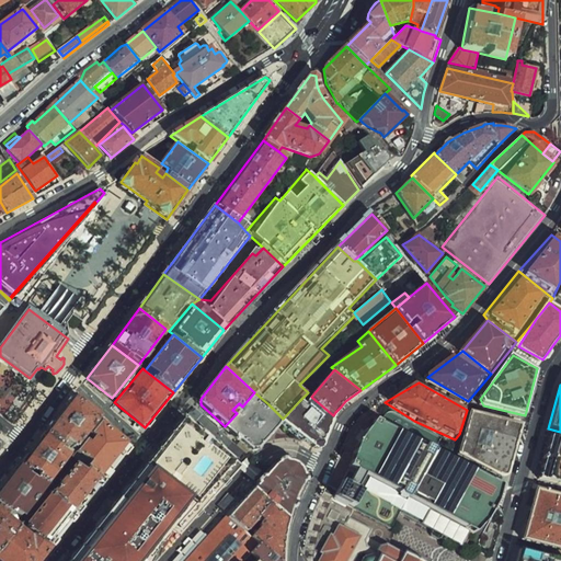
[(282,421),(283,419),(268,404),(264,409),(256,402),(261,398),(254,392),(242,407),(245,409),(240,415),(237,413),(225,426),(251,449),(258,448),(282,421)]
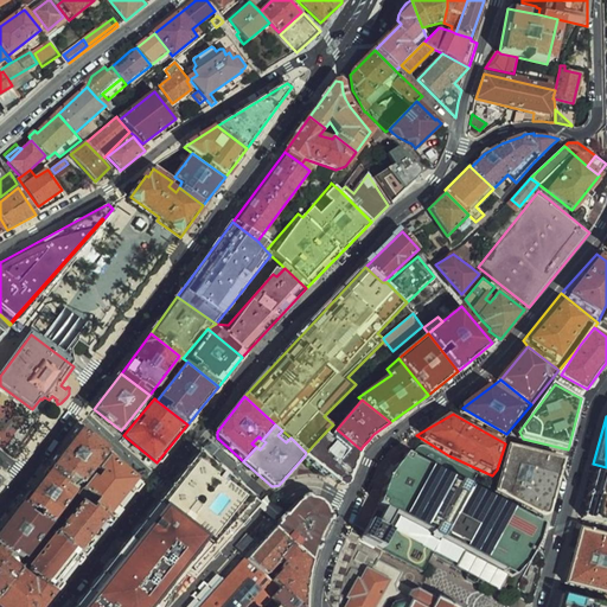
[(110,455),(81,429),(51,468),(81,492),(110,455)]
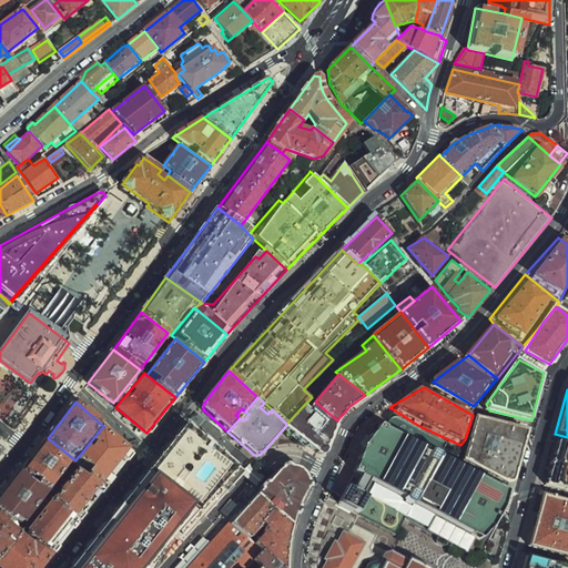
[(307,411),(303,406),(286,424),(285,426),(317,452),(327,448),(337,421),(315,402),(307,411)]
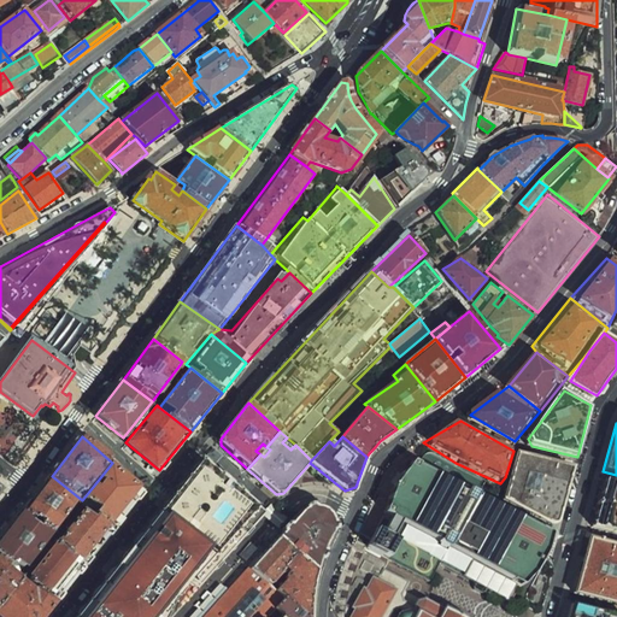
[(421,462),(413,460),(399,480),(391,497),(386,510),(394,513),(386,532),(378,528),(368,547),(393,560),(404,542),(397,538),(404,524),(471,562),(465,579),(511,603),(518,586),(529,591),(541,571),(547,559),(545,553),(547,545),(550,535),(481,497),(487,477),(456,463),(433,448),(421,462)]
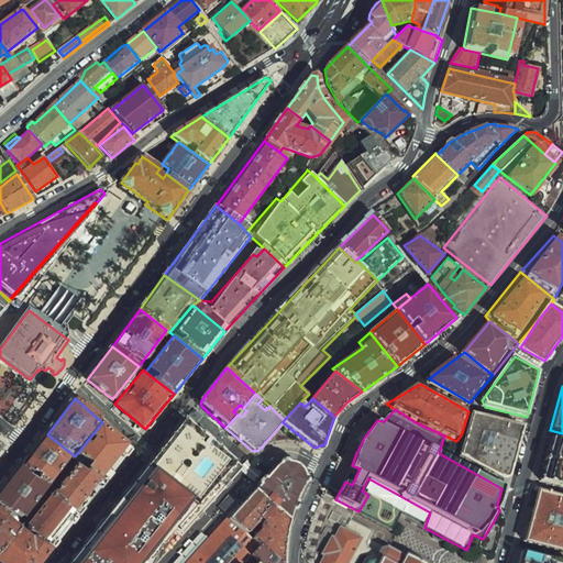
[(526,427),(473,414),(462,454),(509,478),(512,476),(526,427)]
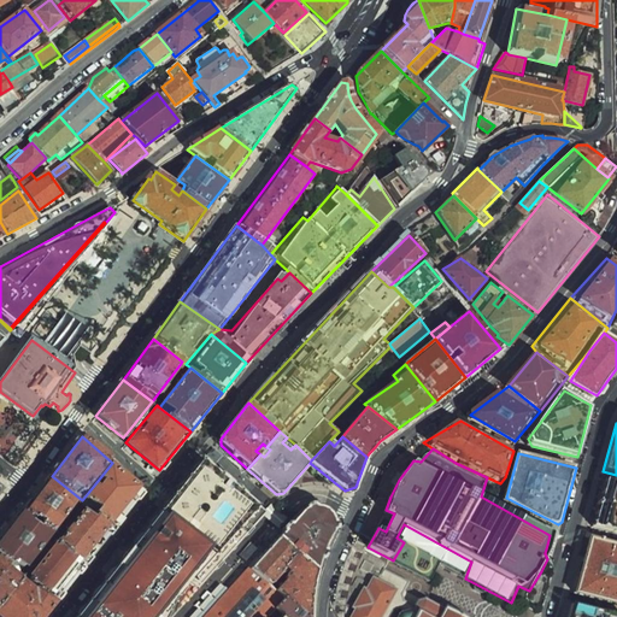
[(199,588),(233,550),(257,522),(256,507),(240,493),(222,477),(227,472),(222,468),(217,472),(203,460),(77,616),(170,616),(172,613),(178,601),(181,597),(192,582),(199,588)]
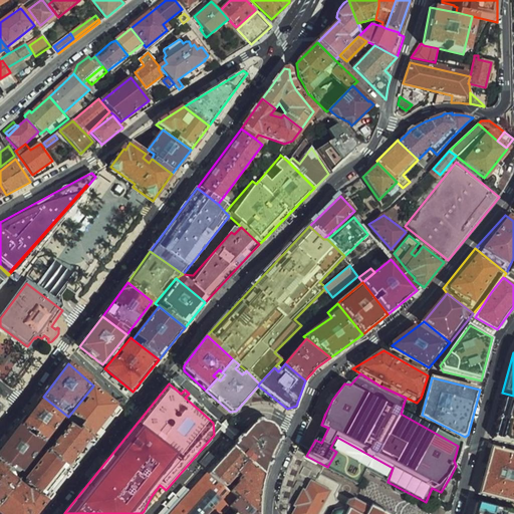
[(119,409),(93,386),(68,417),(74,421),(96,439),(119,409)]
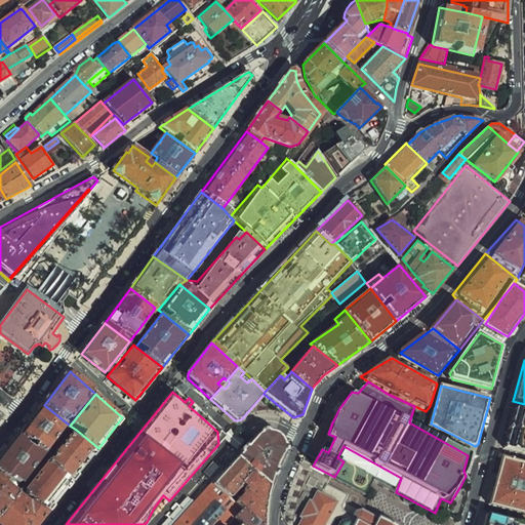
[(193,402),(189,406),(204,419),(207,415),(193,402)]
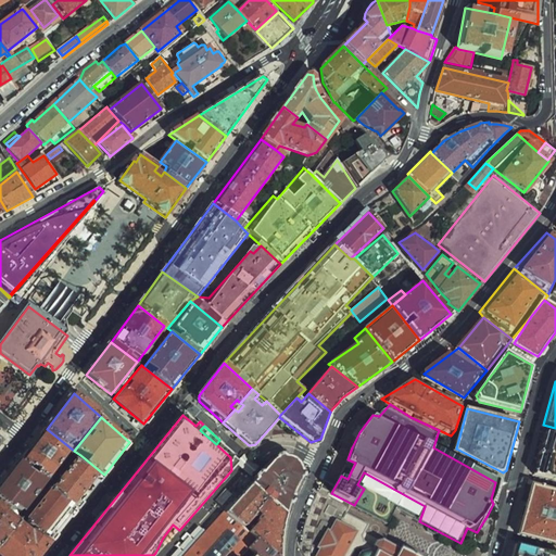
[(74,451),(47,429),(22,462),(49,482),(74,451)]
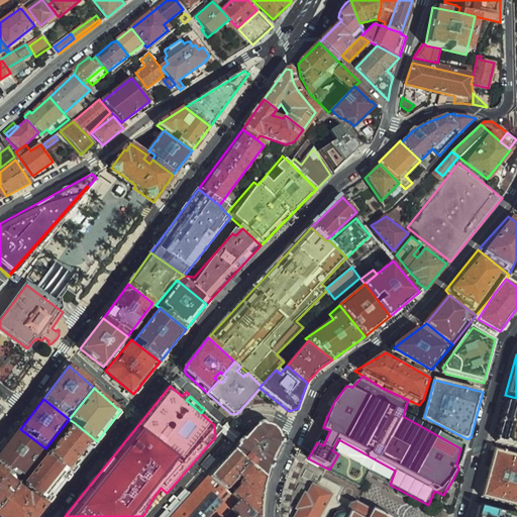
[(516,405),(506,402),(493,445),(516,452),(516,405)]
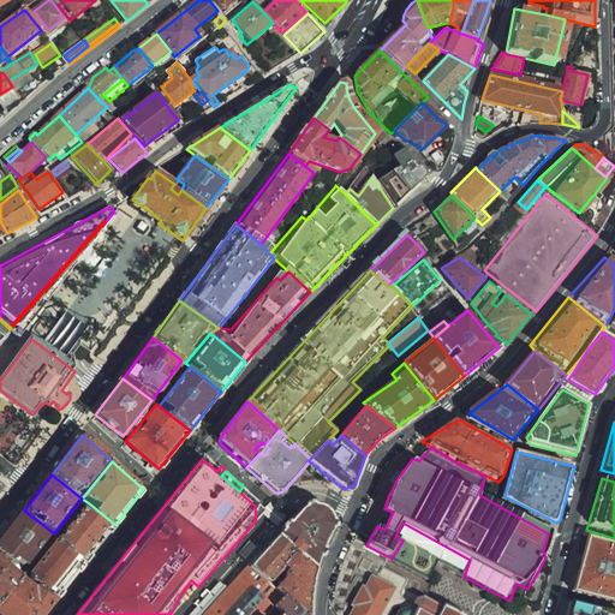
[(89,503),(59,542),(84,563),(115,525),(89,503)]
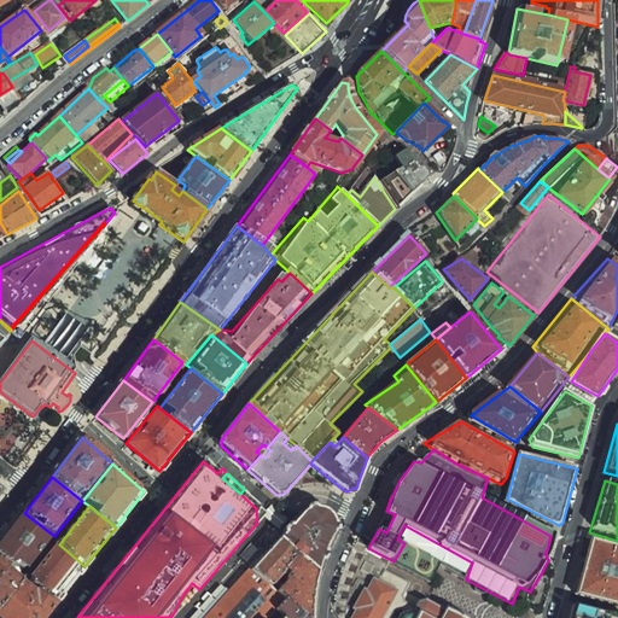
[(299,517),(297,519),(280,538),(299,555),(319,572),(322,561),(334,532),(334,526),(334,522),(333,517),(330,513),(327,509),(324,508),(319,507),(315,507),(310,508),(307,509),(299,517)]
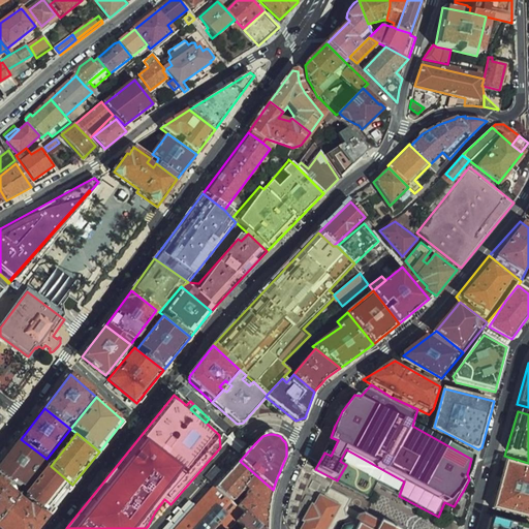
[(0,467),(0,475),(21,493),(45,462),(47,459),(21,439),(0,467)]
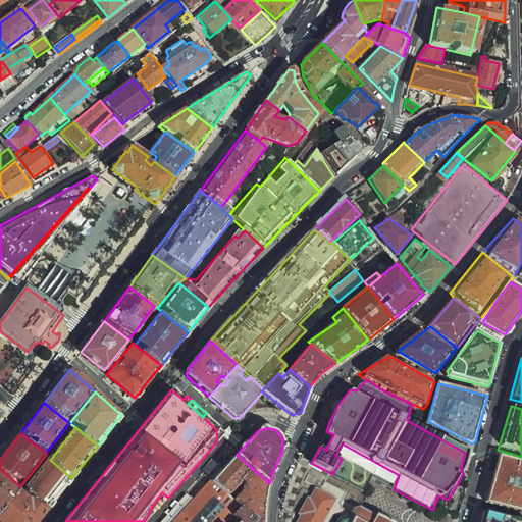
[(253,469),(237,455),(214,480),(213,481),(229,496),(243,481),(253,469)]
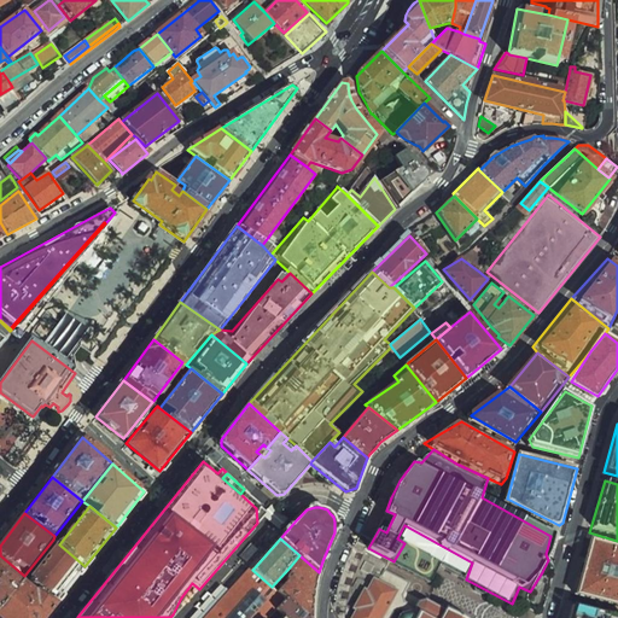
[(58,543),(30,581),(56,602),(85,566),(59,544),(58,543)]
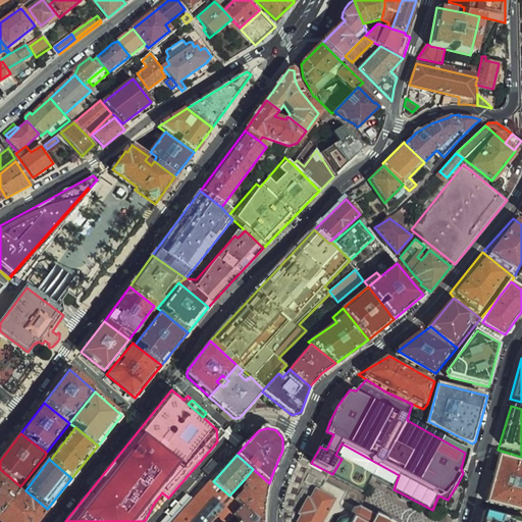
[(521,465),(497,460),(484,507),(521,516),(521,465)]
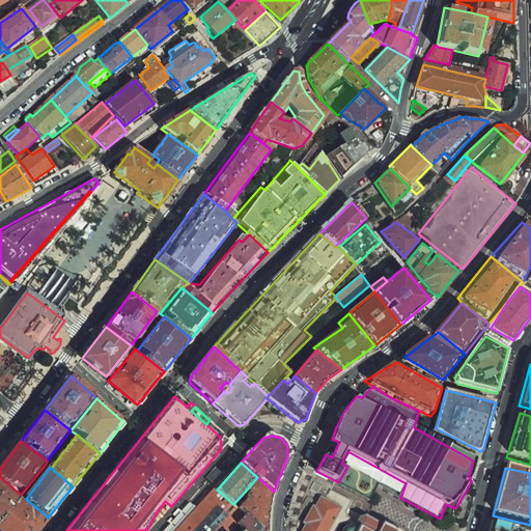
[(0,520),(21,495),(0,477),(0,520)]
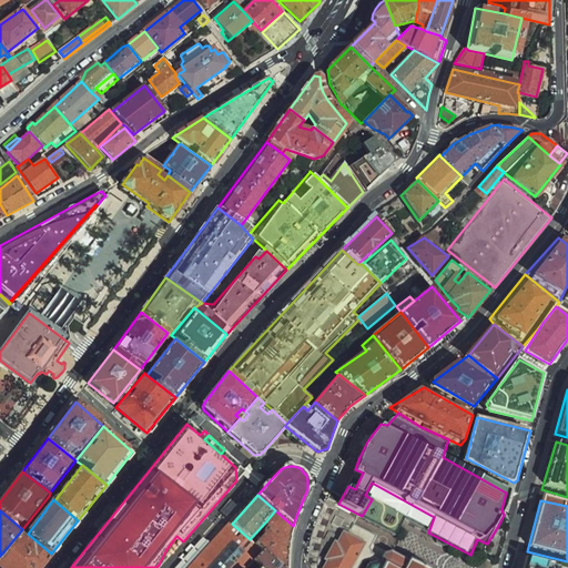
[(286,567),(290,537),(293,526),(275,510),(264,524),(265,525),(264,527),(263,531),(264,535),(255,545),(262,550),(282,567),(286,567)]
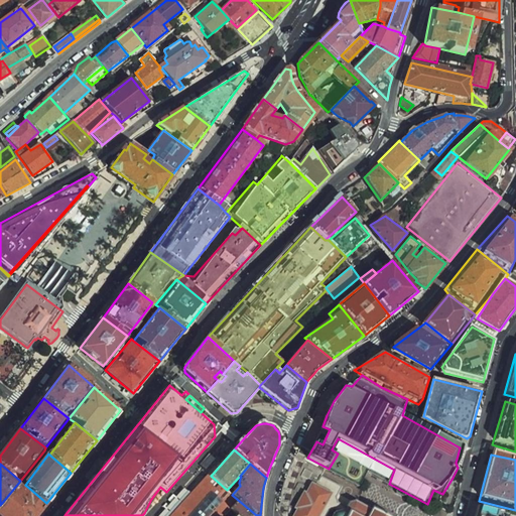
[(223,515),(231,508),(238,500),(232,495),(227,490),(211,476),(173,515),(223,515)]
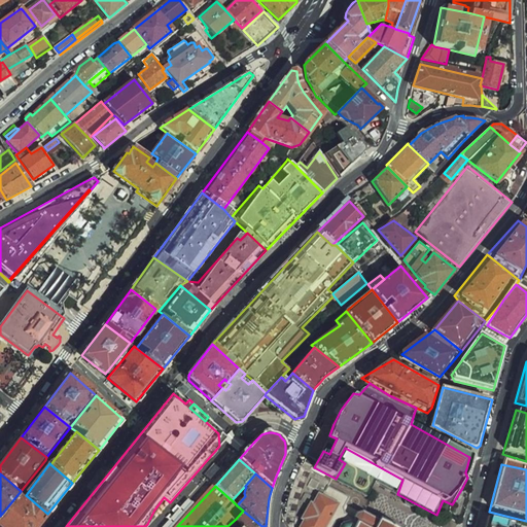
[(347,496),(327,486),(325,495),(317,491),(295,526),(331,526),(338,517),(347,496)]
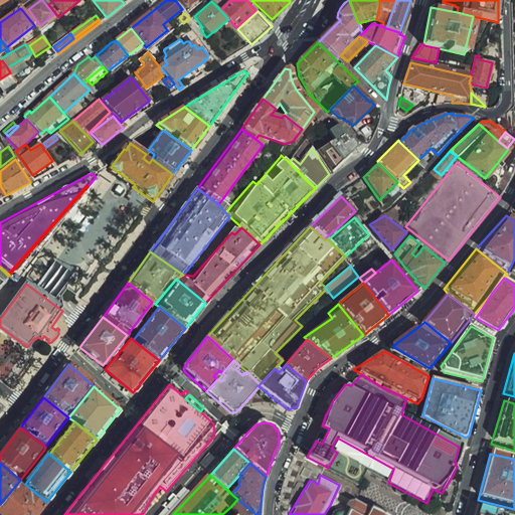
[(20,480),(0,504),(0,514),(36,514),(46,502),(25,484),(20,480)]
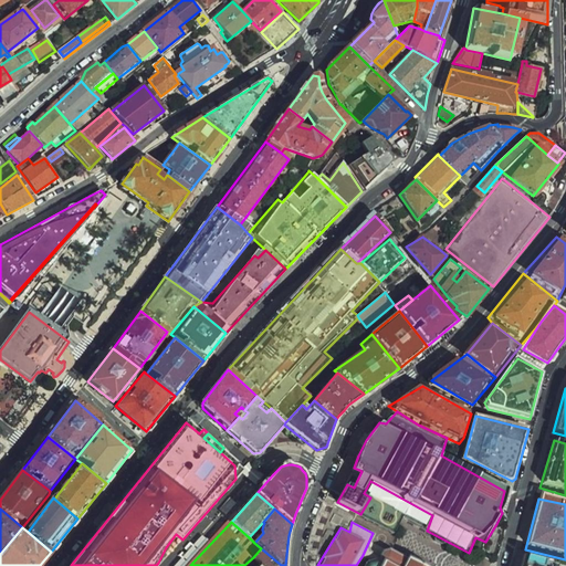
[(281,565),(261,548),(253,557),(261,563),(258,565),(281,565)]
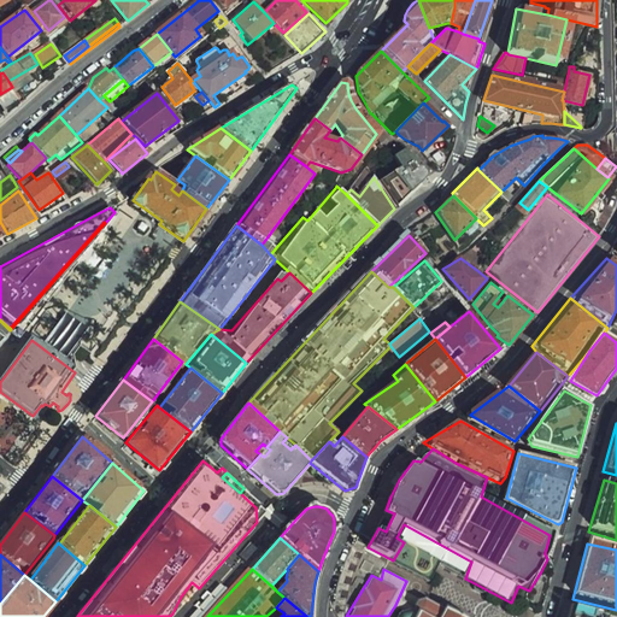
[(399,616),(468,616),(448,604),(445,611),(424,599),(416,605),(413,612),(407,612),(400,613),(399,616)]
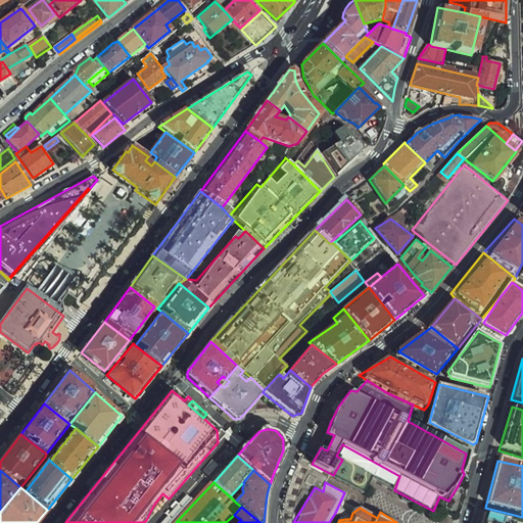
[(522,522),(522,521),(485,511),(480,522),(522,522)]
